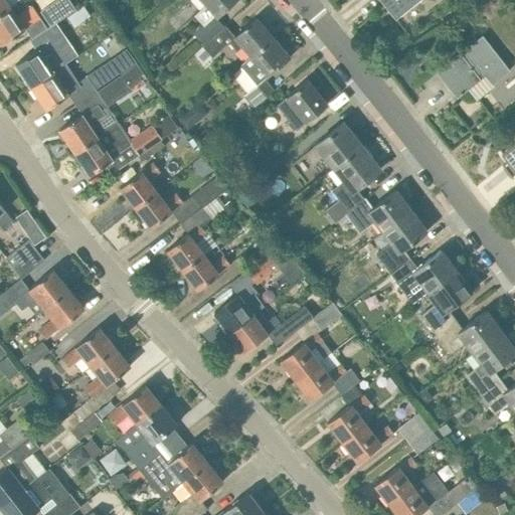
[(0,0),(0,12),(11,5),(7,0),(0,0)]
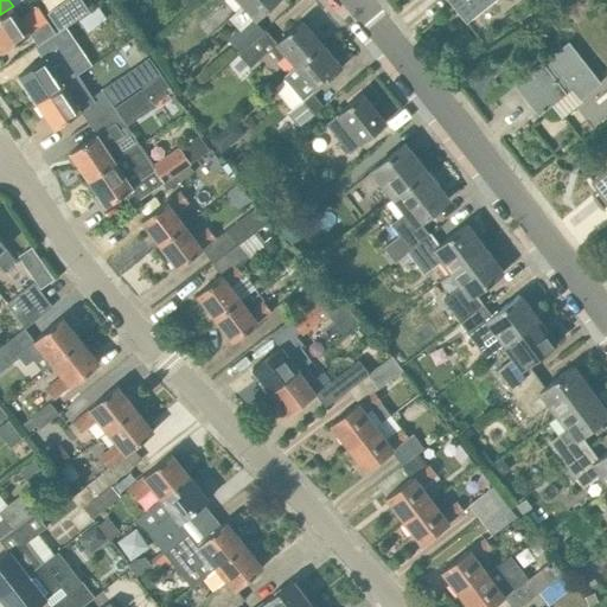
[(81,0),(66,0),(48,13),(59,30),(88,10),(81,0)]
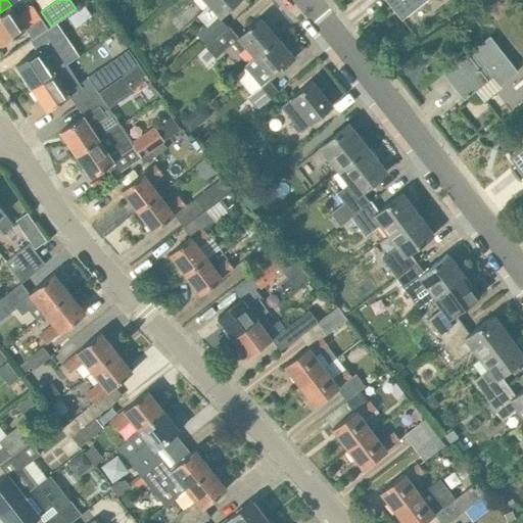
[(221,16),(237,0),(206,0),(209,3),(197,13),(207,25),(220,14),(221,16)]
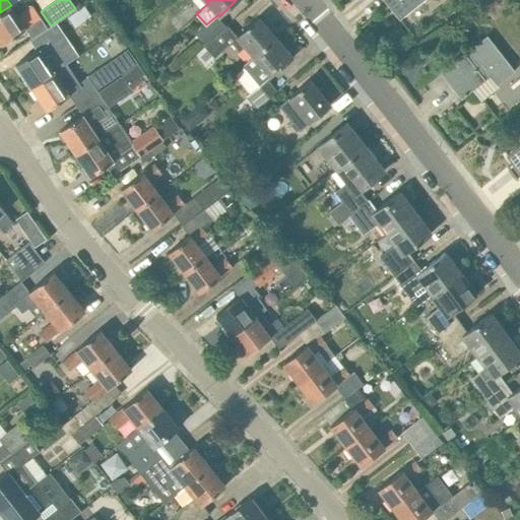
[(384,0),(399,18),(415,6),(423,0),(384,0)]
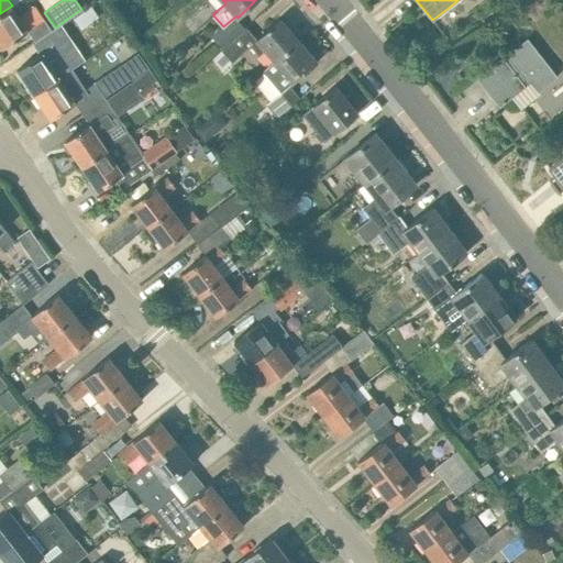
[(12,6),(0,13),(0,43),(3,47),(29,31),(36,41),(52,31),(45,20),(34,4),(19,15),(12,6)]
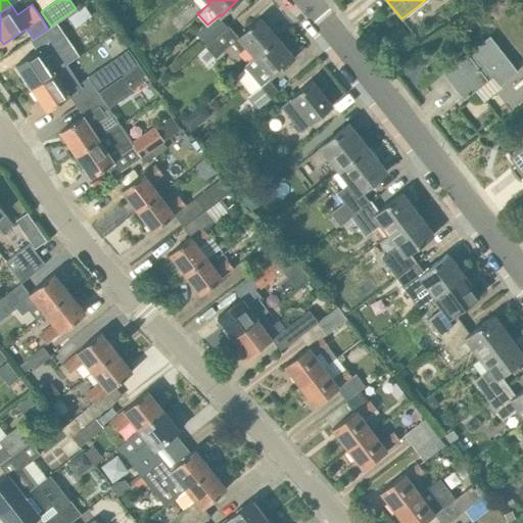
[(76,26),(91,15),(85,6),(69,16),(76,26)]
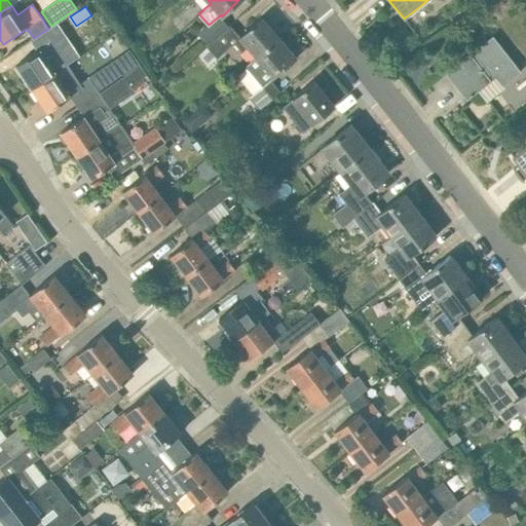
[(227,28),(218,17),(209,25),(198,34),(208,45),(227,28)]
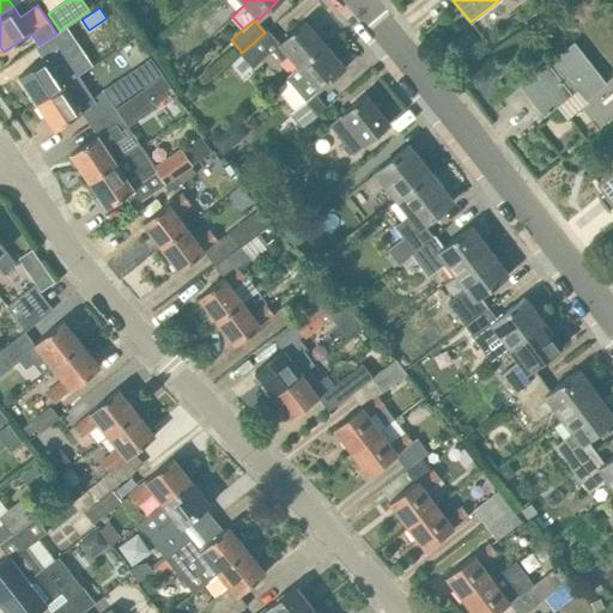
[(242,53),(241,55),(253,68),(273,50),(281,61),(289,55),(297,66),(325,43),(305,20),(279,42),(268,29),(265,32),(242,53)]
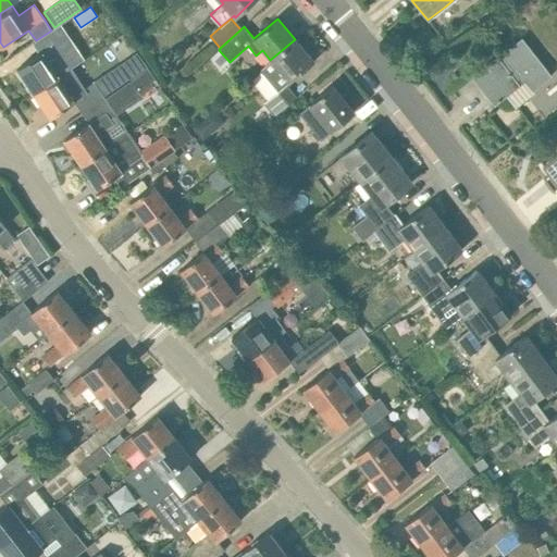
[(489,62),(471,76),(494,104),(506,95),(524,81),(532,90),(551,76),(520,37),(489,62)]
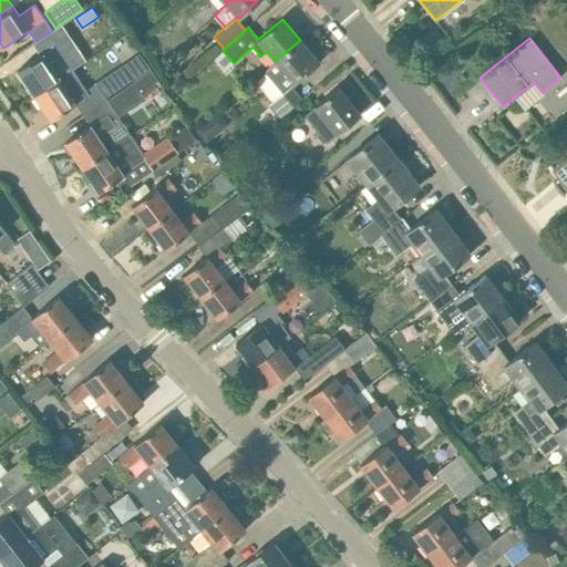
[(295,84),(319,62),(300,40),(275,61),(276,62),(264,72),(282,93),(268,105),(279,119),(300,100),(290,88),(295,84)]
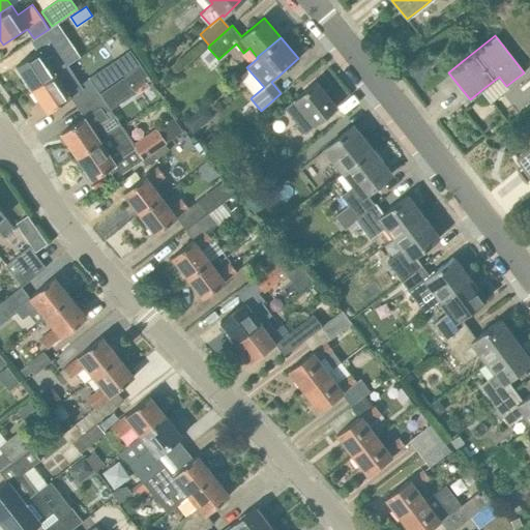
[(32,89),(55,72),(46,59),(58,51),(52,41),(17,65),(32,89)]
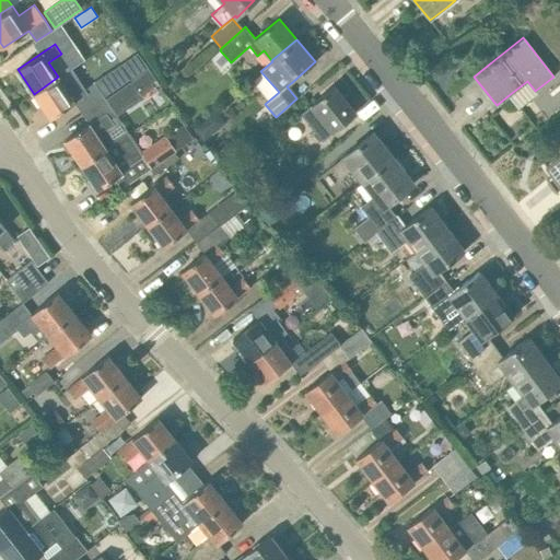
[(58,77),(34,94),(50,118),(74,103),(89,94),(97,88),(104,97),(131,79),(121,63),(84,89),(82,84),(71,68),(58,77)]
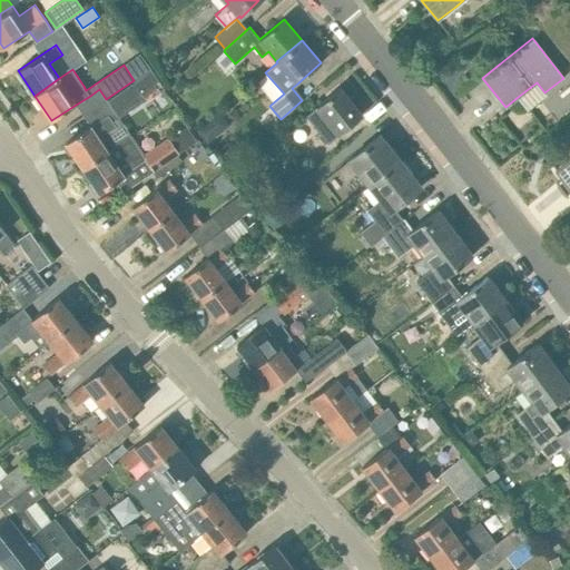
[(135,81),(145,97),(157,88),(154,84),(158,80),(151,69),(135,81)]
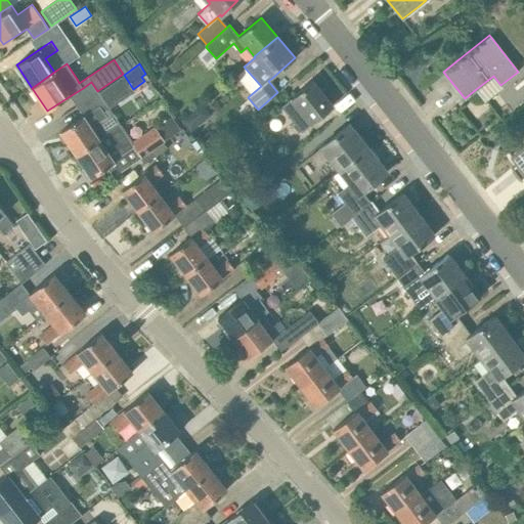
[(124,75),(98,92),(104,101),(99,104),(104,112),(108,108),(135,91),(133,89),(124,75)]
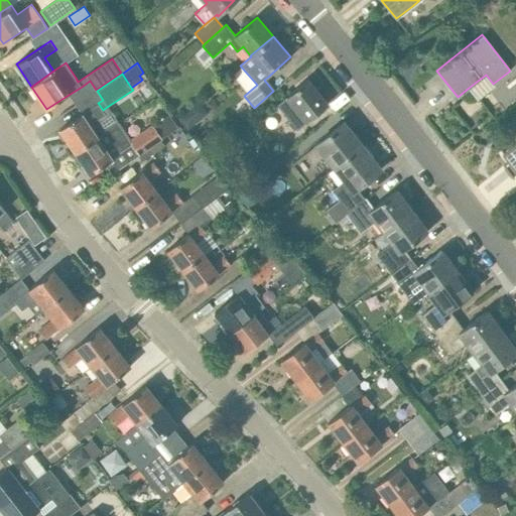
[(297,129),(329,104),(308,79),(286,97),(277,104),(297,129)]
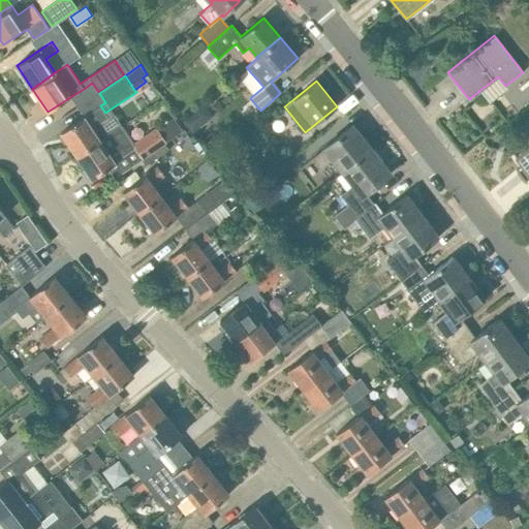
[(109,117),(105,113),(100,105),(61,132),(76,156),(107,134),(99,123),(109,117)]
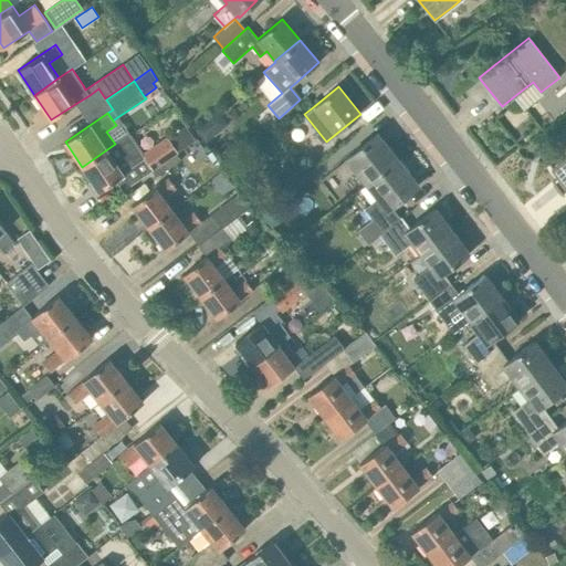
[(217,132),(207,119),(196,128),(206,140),(217,132)]
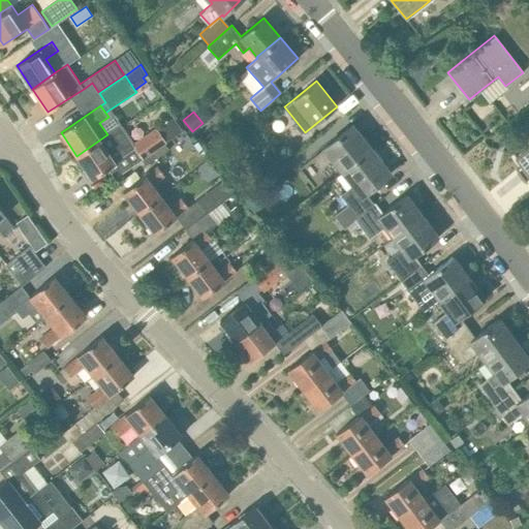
[(343,170),(371,149),(352,125),(323,147),(324,149),(312,158),(320,168),(333,159),(343,170)]
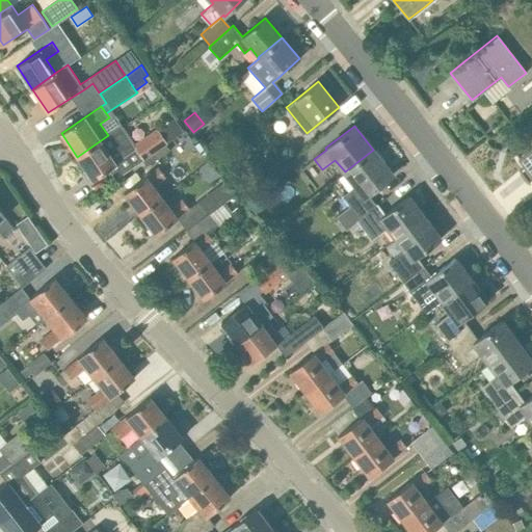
[(137,151),(143,160),(166,144),(167,143),(157,128),(133,144),(122,127),(108,135),(77,157),(92,180),(137,151)]
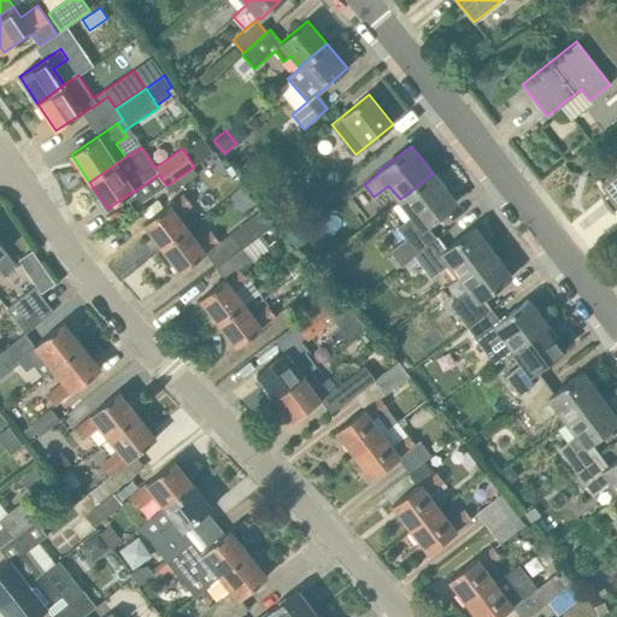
[(193,168),(166,186),(170,191),(197,172),(193,168)]
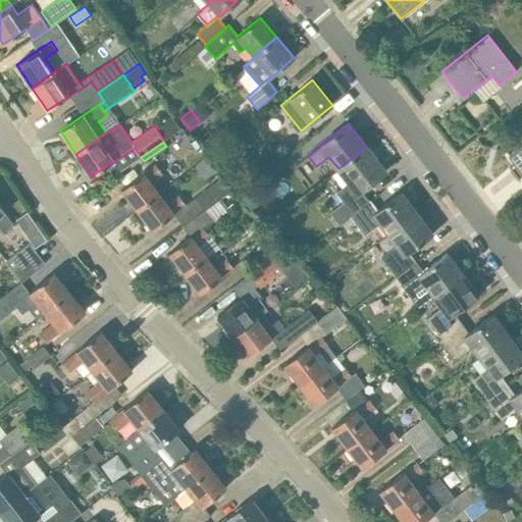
[(521,145),(509,156),(518,168),(519,167),(521,170),(521,171),(520,173),(521,175),(521,145)]
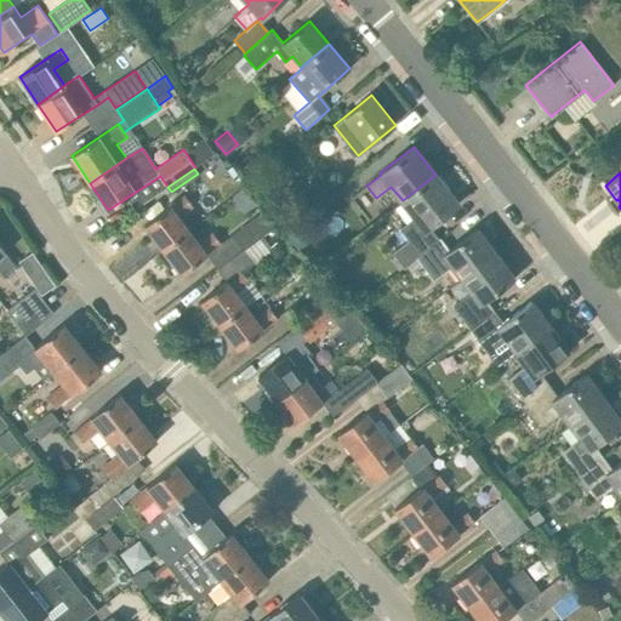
[(409,239),(392,252),(396,256),(404,267),(406,265),(406,263),(439,239),(429,227),(459,204),(436,175),(403,200),(415,217),(400,228),(409,239)]
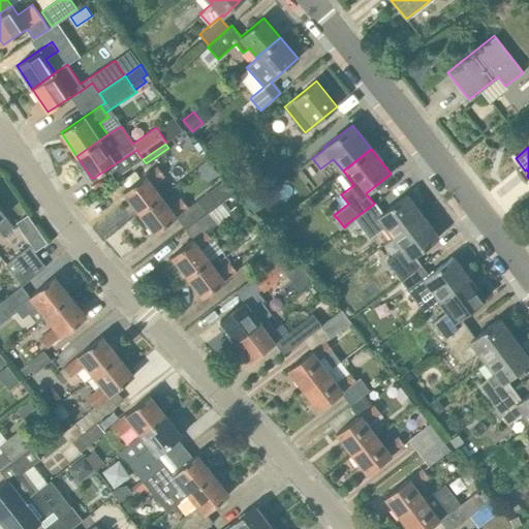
[(138,213),(161,195),(152,184),(164,176),(158,166),(146,176),(145,175),(123,192),(138,213)]
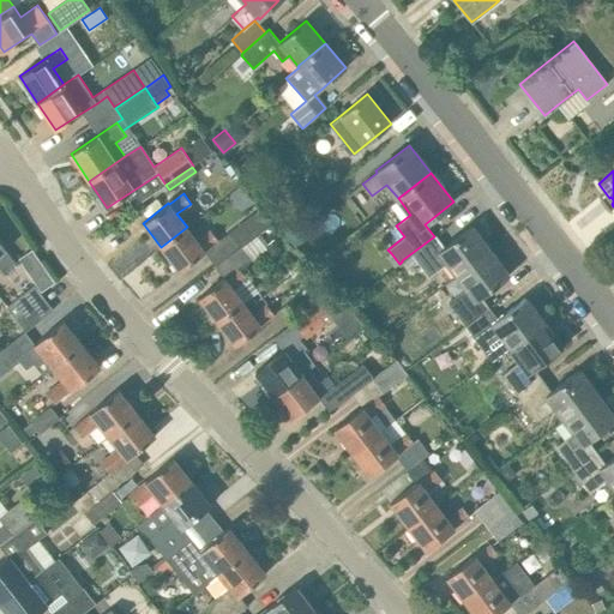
[(240,246),(241,248),(260,234),(272,224),(259,209),(229,232),(240,246)]
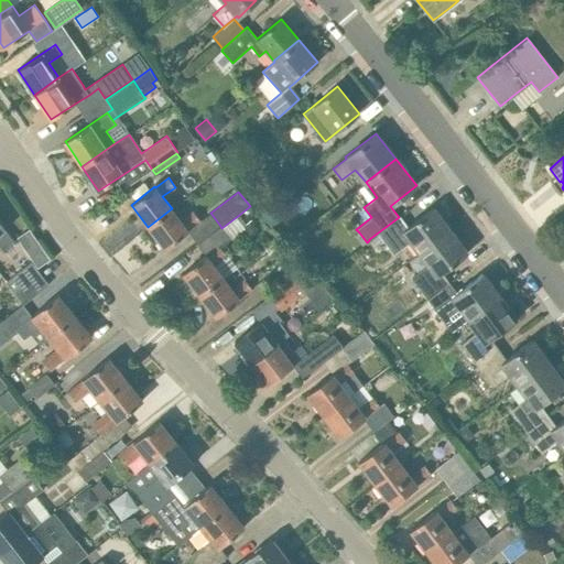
[(281,220),(269,205),(259,213),(271,228),(281,220)]
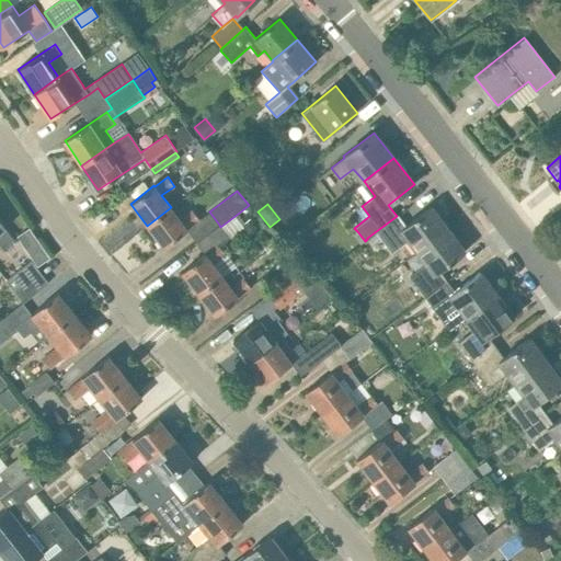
[(418,252),(447,228),(431,206),(405,225),(398,215),(397,216),(367,238),(367,239),(374,247),(382,240),(392,252),(409,240),(418,252)]
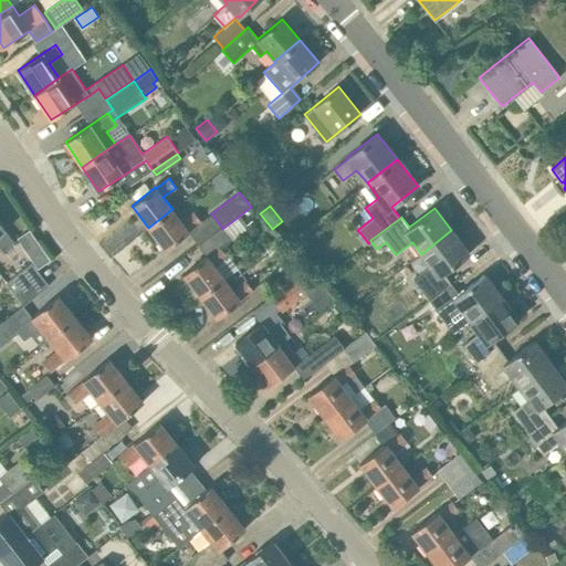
[(173,209),(148,228),(165,250),(202,221),(195,211),(181,221),(173,209)]
